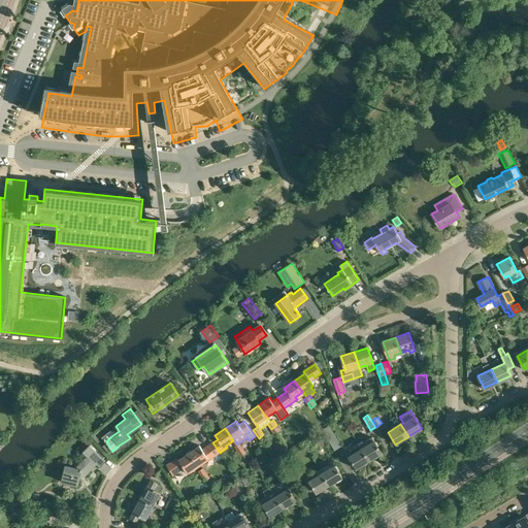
[(362,440),(357,442),(368,461),(381,453),(371,437),(364,442),(362,440)]
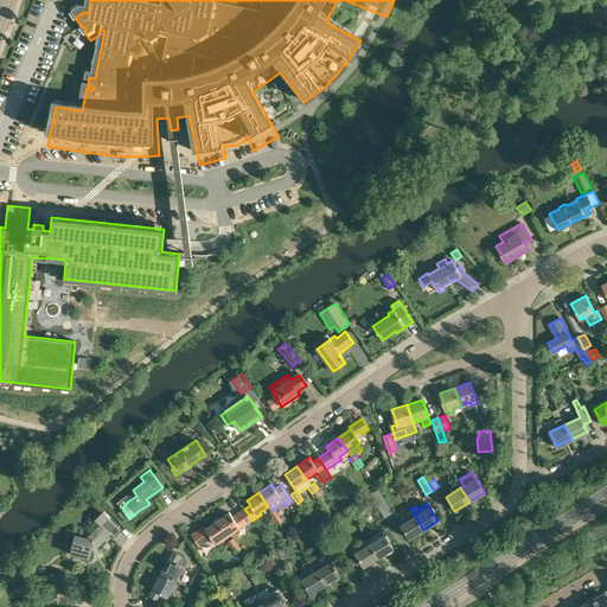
[(199,547),(206,542),(211,538),(216,545),(253,521),(244,509),(232,517),(230,513),(205,529),(204,528),(192,535),(199,547)]
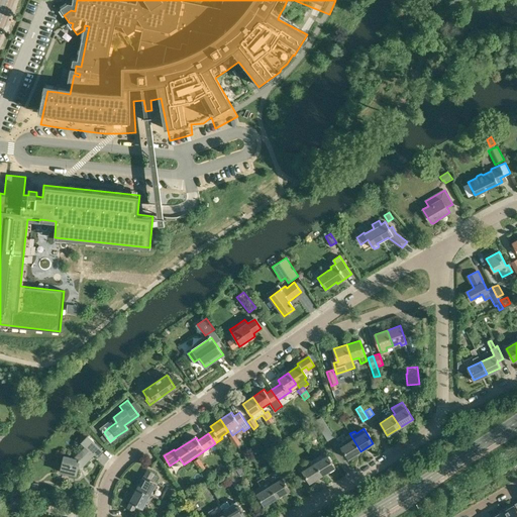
[(235,433),(232,435),(229,437),(232,442),(238,438),(235,433)]
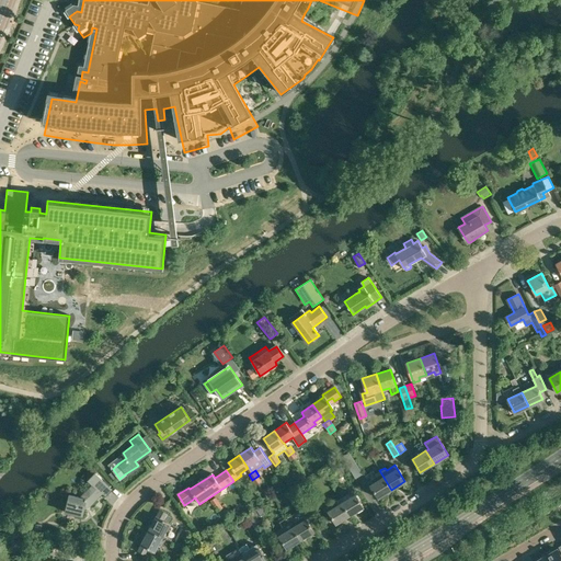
[(368,481),(370,484),(369,484),(378,497),(391,490),(379,470),(375,473),(377,476),(368,481)]
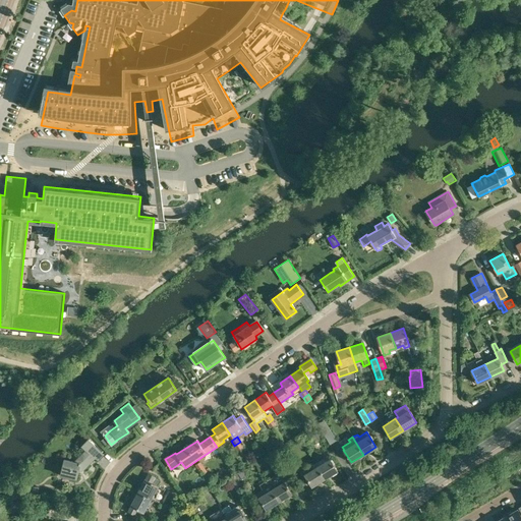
[(87,451),(77,460),(76,463),(80,464),(79,468),(83,469),(95,458),(99,460),(104,455),(89,440),(82,447),(87,451)]
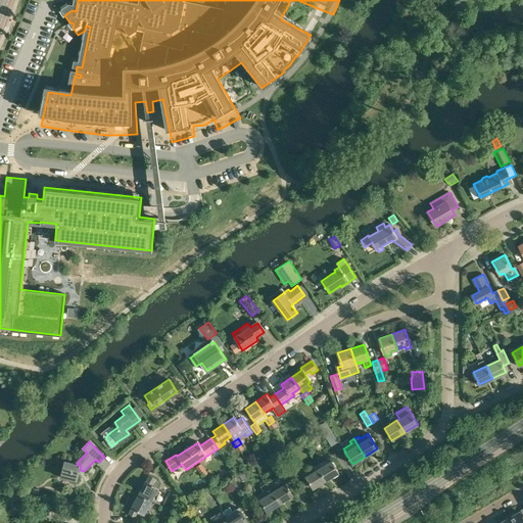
[(244,448),(241,443),(235,447),(238,453),(244,448)]
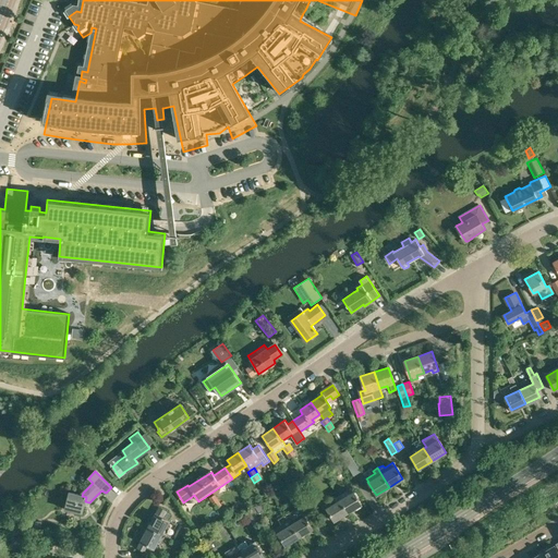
[(290,486),(296,497),(303,494),(296,483),(290,486)]
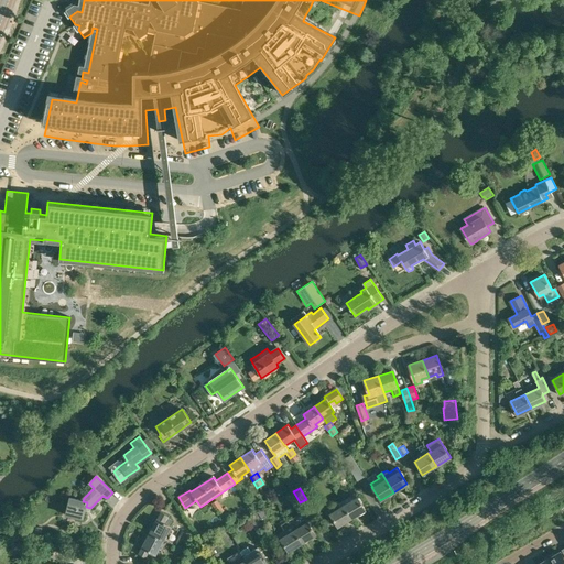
[(354,494),(340,502),(350,519),(364,510),(356,497),(354,494)]
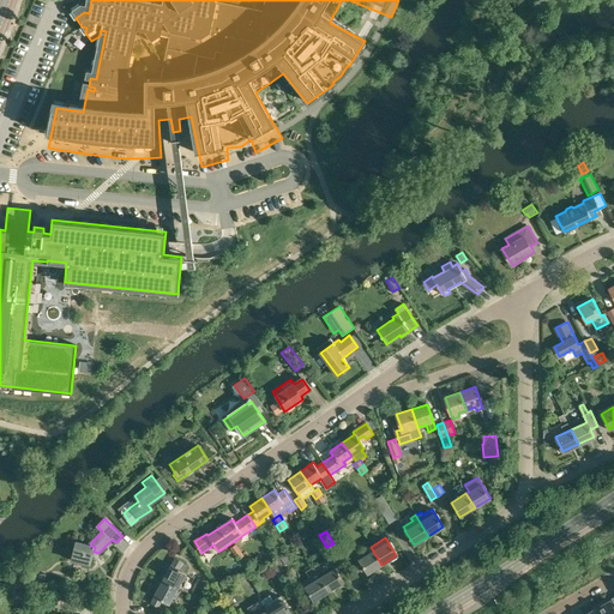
[(98,554),(98,553),(94,552),(95,547),(90,546),(76,542),(72,560),(91,565),(94,554),(98,554)]
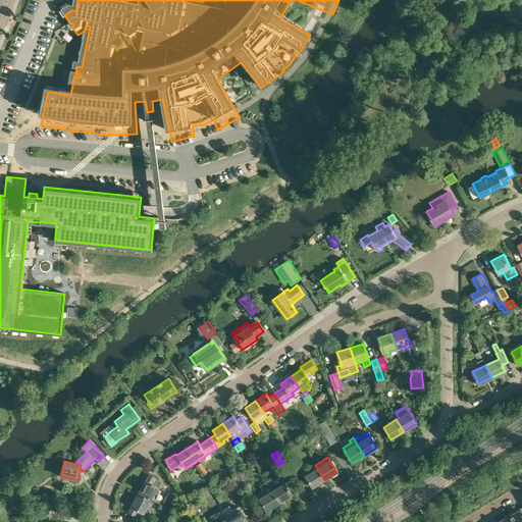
[(199,471),(205,467),(201,462),(196,466),(199,471)]
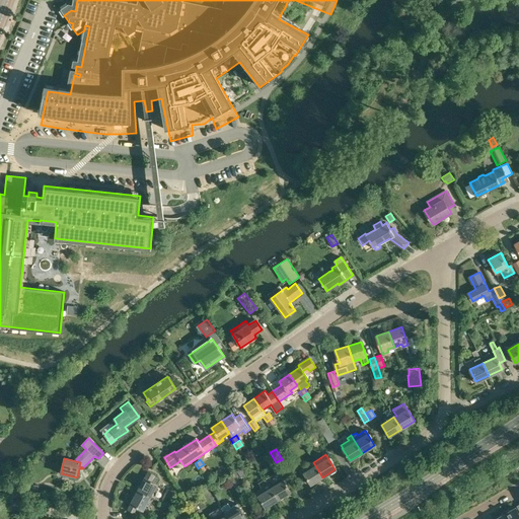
[(301,472),(302,472),(309,485),(322,477),(313,462),(300,470),(301,472)]
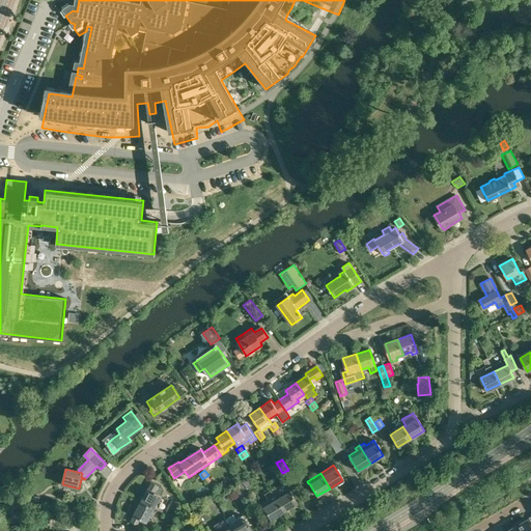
[(212,480),(208,475),(202,479),(205,484),(212,480)]
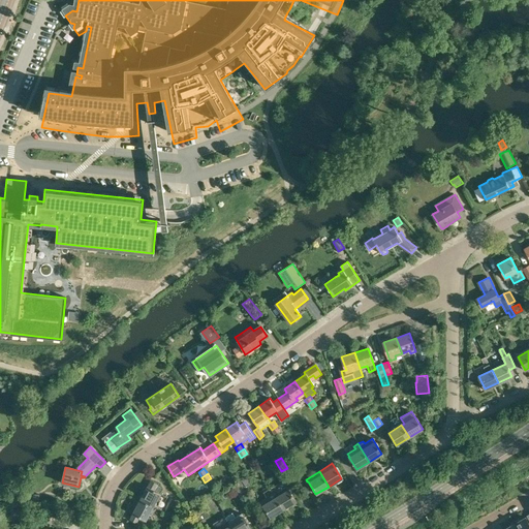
[(147,486),(139,499),(153,506),(160,493),(155,490),(158,484),(151,479),(147,486)]
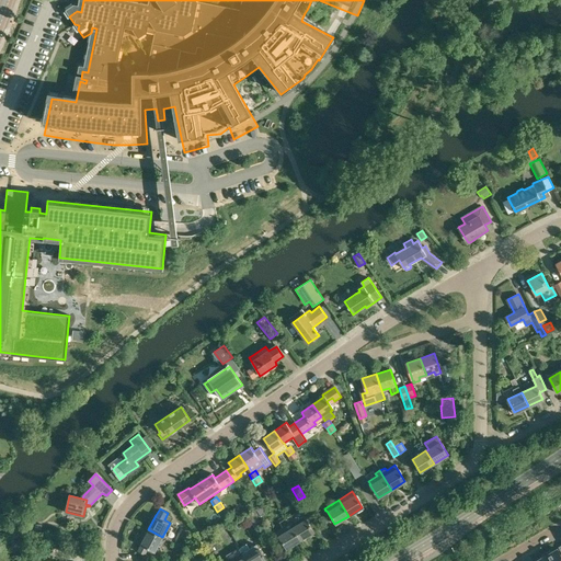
[(262,518),(259,513),(255,508),(251,513),(256,522),(262,518)]
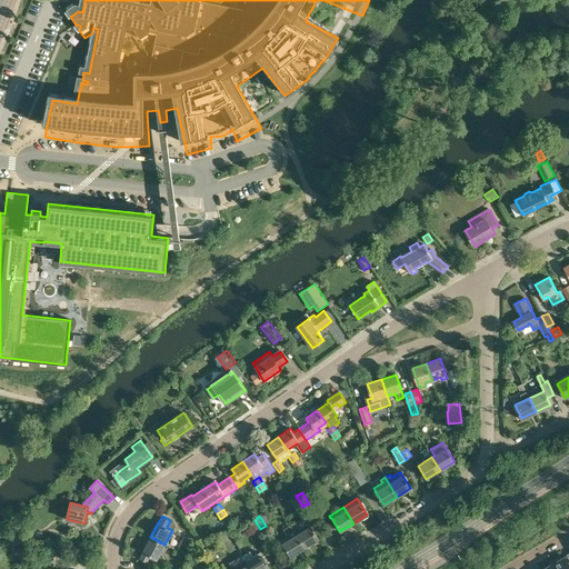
[(256,532),(260,529),(255,520),(249,522),(256,532)]
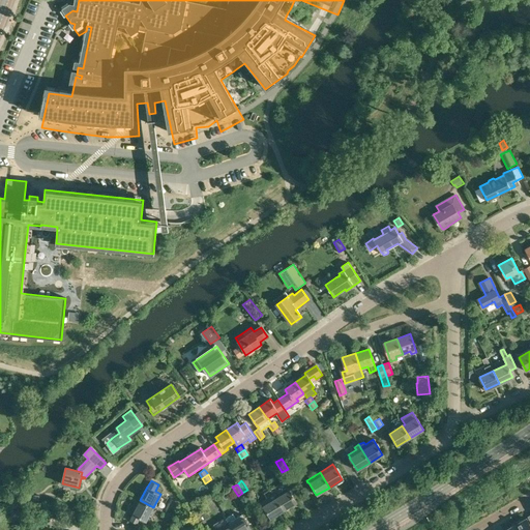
[(278,484),(270,490),(284,510),(296,503),(287,487),(283,490),(278,484)]
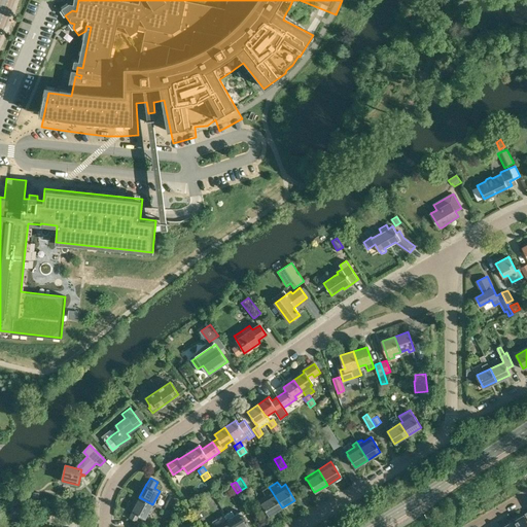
[(259,500),(261,503),(269,516),(282,507),(269,487),(264,490),(267,495),(259,500)]
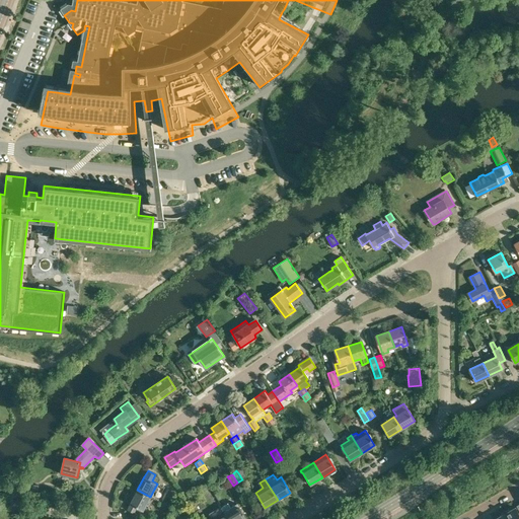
[(131,503),(127,509),(134,513),(137,507),(143,510),(150,497),(137,490),(131,503)]
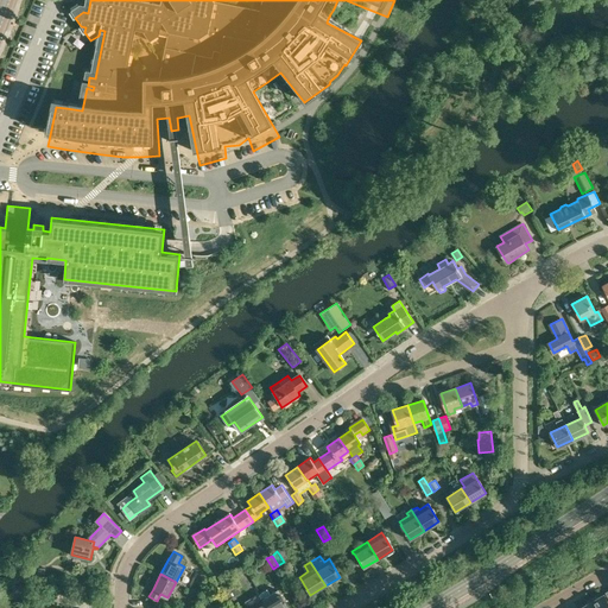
[(12,595),(24,597),(25,586),(12,583),(6,583),(5,591),(12,593),(12,595)]
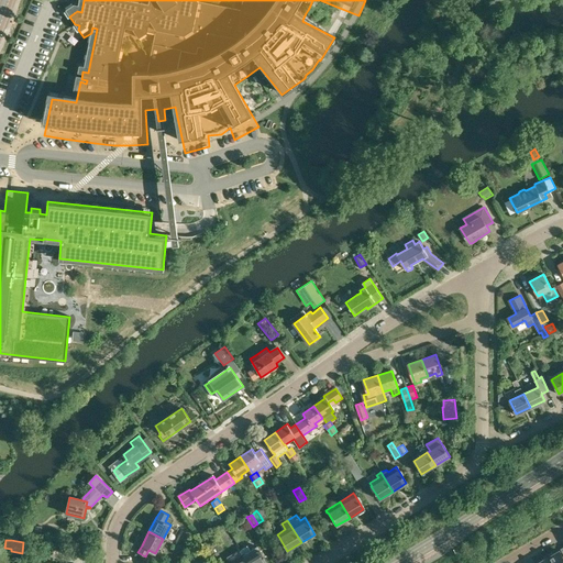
[(211,554),(217,551),(210,540),(205,543),(211,554)]
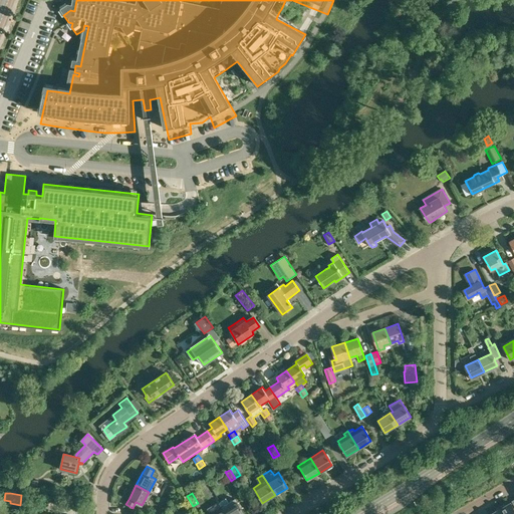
[(235,498),(222,506),(226,513),(243,513),(236,502),(237,502),(235,498)]
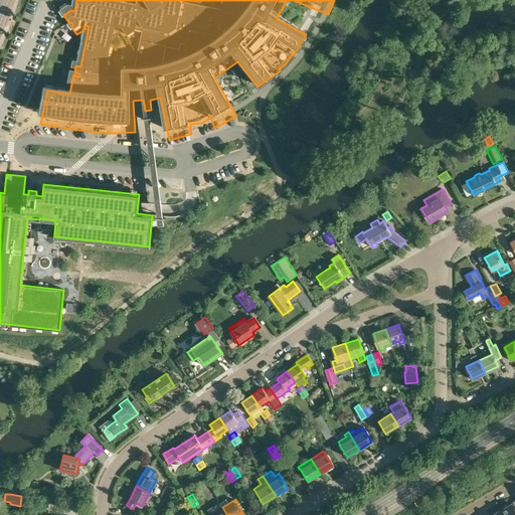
[(500,509),(500,510),(503,514),(514,514),(514,510),(511,503),(506,506),(504,505),(501,507),(500,509)]
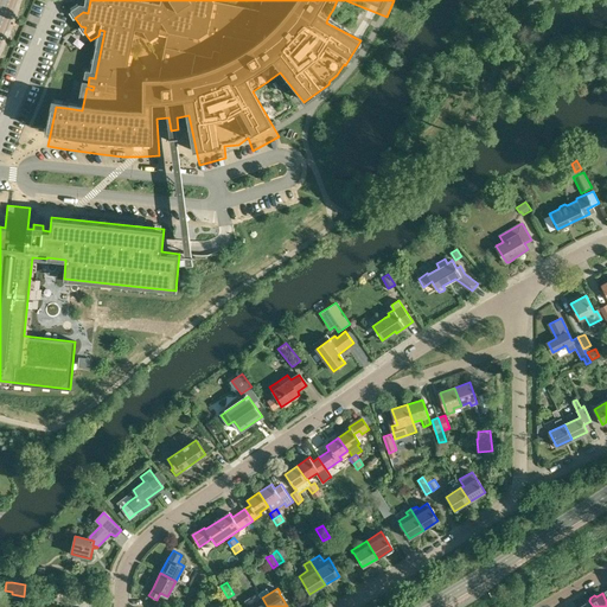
[(247,604),(248,606),(267,606),(262,598),(260,600),(257,596),(247,604)]
